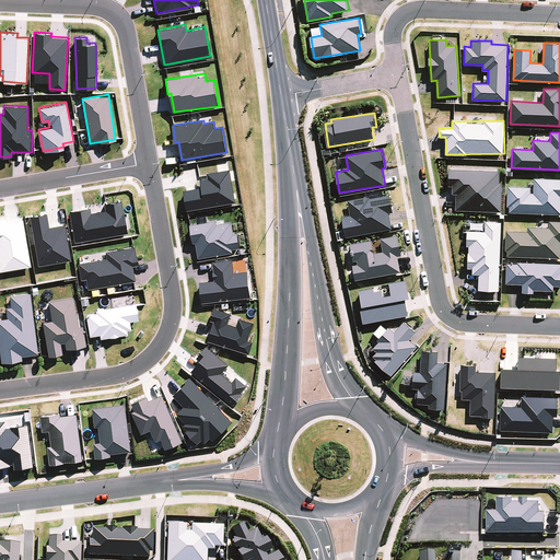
[(450,168),(448,185),(452,185),(452,194),(456,194),(455,210),(501,212),(502,183),(499,183),(500,171),(450,168)]
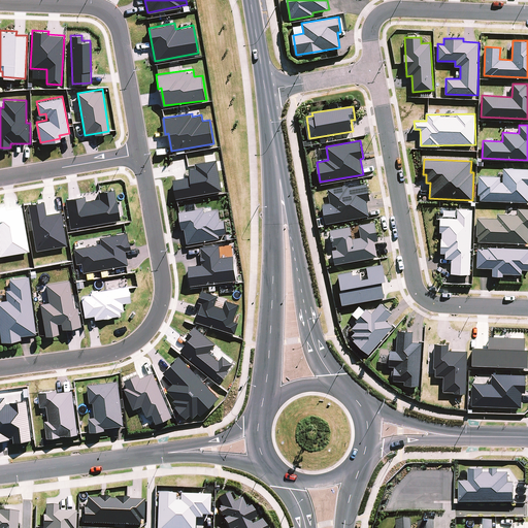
[(196,164),(196,168),(189,169),(191,176),(173,179),(176,198),(223,190),(218,160),(196,164)]
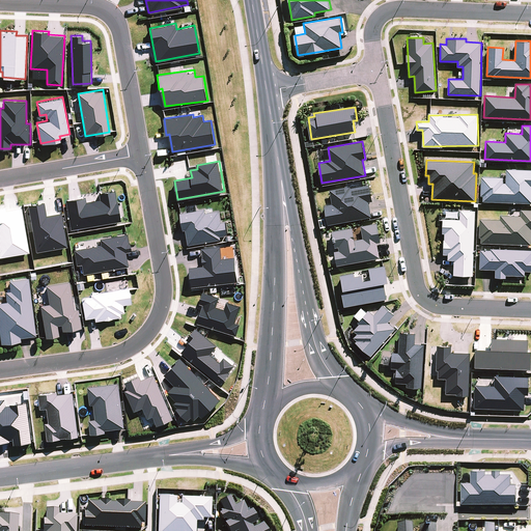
[(530,169),(506,168),(506,177),(482,176),(481,201),(530,202),(530,169)]
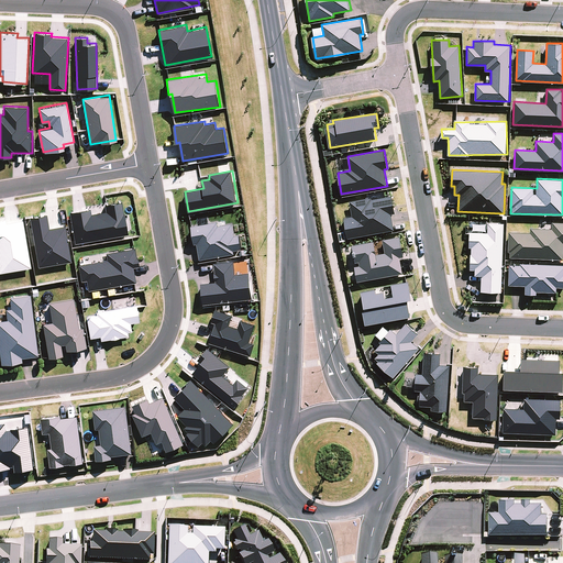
[(344,218),(348,238),(394,230),(392,213),(395,213),(392,195),(350,201),(352,216),(344,218)]
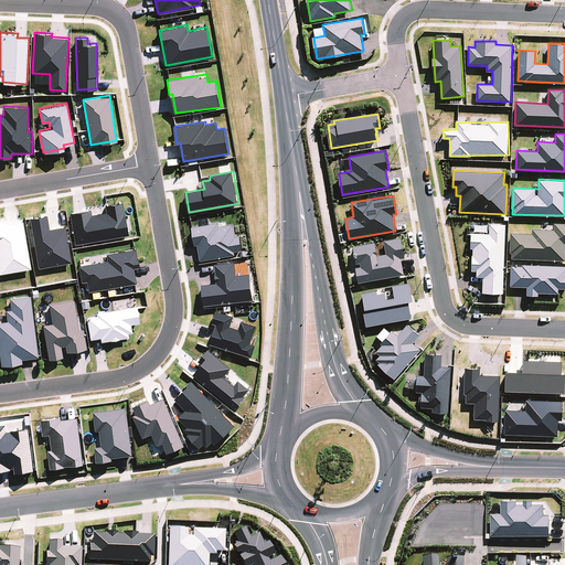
[(91,214),(91,209),(70,212),(75,243),(128,234),(123,201),(105,204),(106,211),(91,214)]
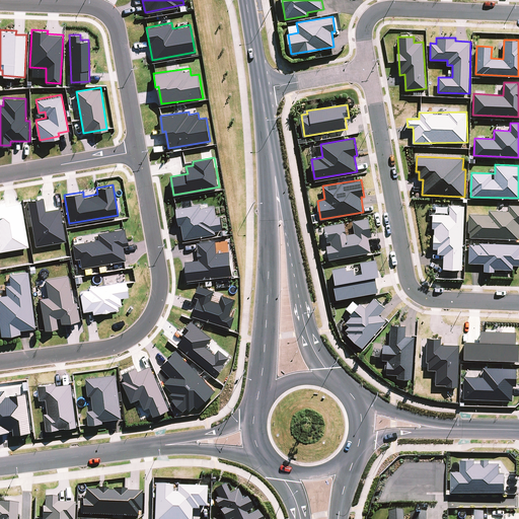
[(66,240),(60,207),(46,209),(43,197),(26,200),(35,245),(66,240)]
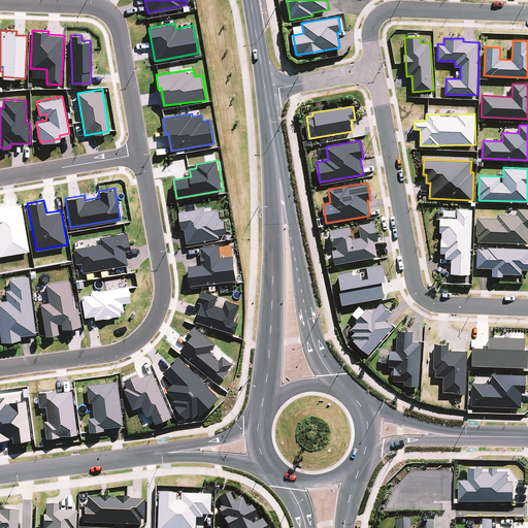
[(5,205),(0,205),(0,255),(29,250),(22,205),(5,208),(5,205)]
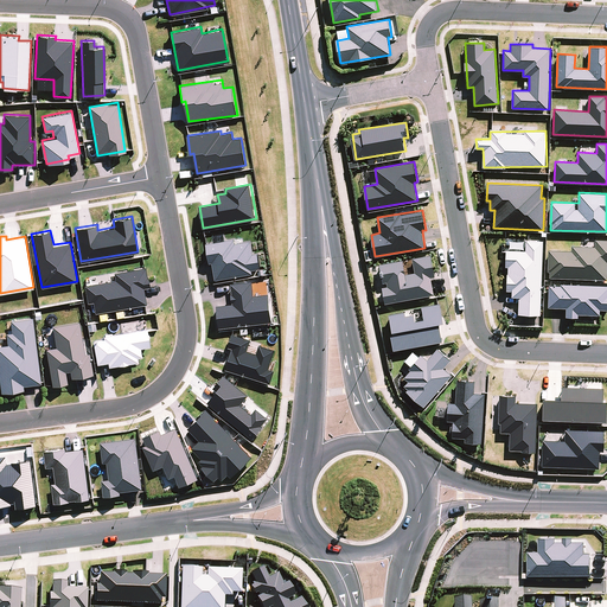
[(254,254),(250,240),(236,243),(235,237),(206,244),(215,280),(261,270),(257,253),(254,254)]
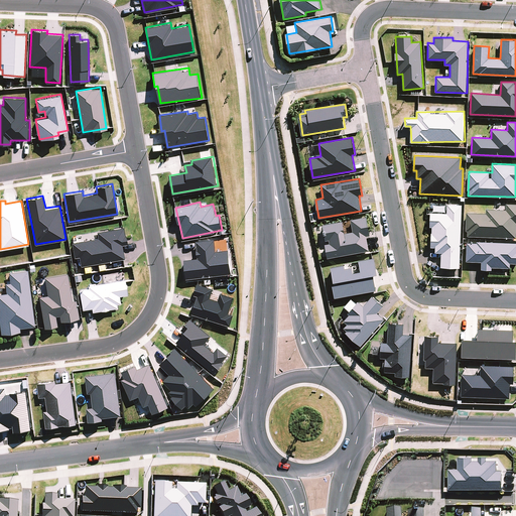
[(487,213),(467,213),(466,236),(515,237),(515,227),(515,203),(506,203),(506,210),(487,209),(487,213)]
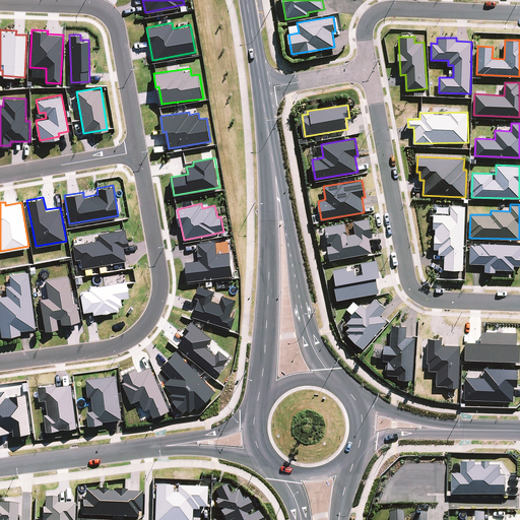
[(434,248),(439,248),(439,254),(445,254),(444,268),(463,269),(465,206),(450,205),(450,214),(435,213),(434,248)]
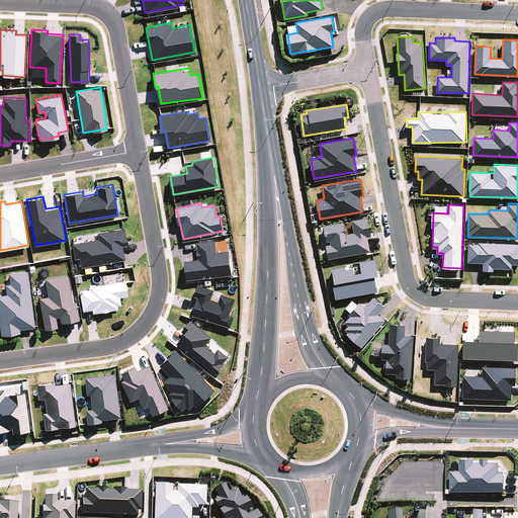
[(324,225),(327,241),(326,241),(329,258),(370,251),(368,236),(371,236),(367,217),(352,220),(354,232),(346,234),(344,222),(324,225)]
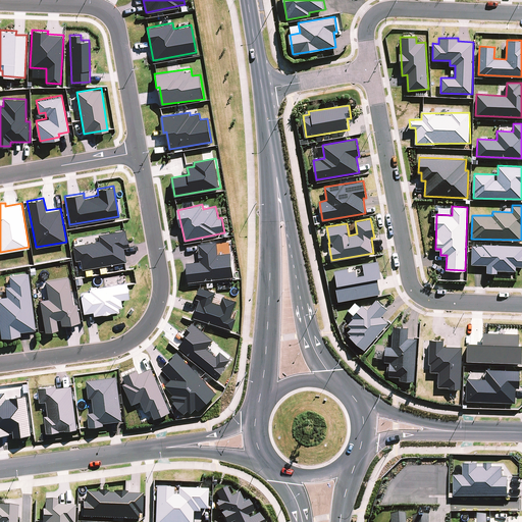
[(75,260),(80,259),(82,268),(125,261),(123,247),(128,246),(125,228),(97,233),(98,240),(72,245),(75,260)]
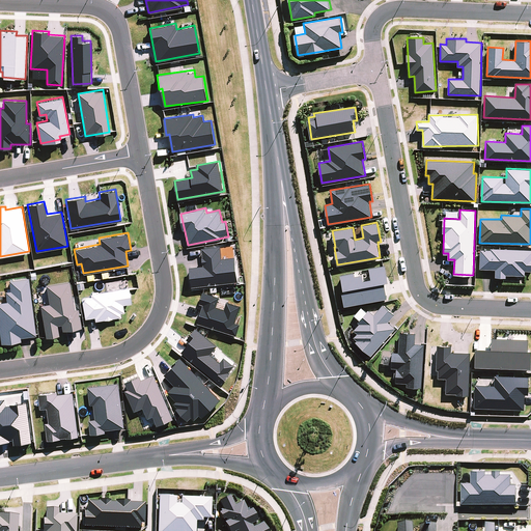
[(222,258),(220,246),(201,248),(203,266),(189,268),(192,287),(239,282),(235,257),(222,258)]
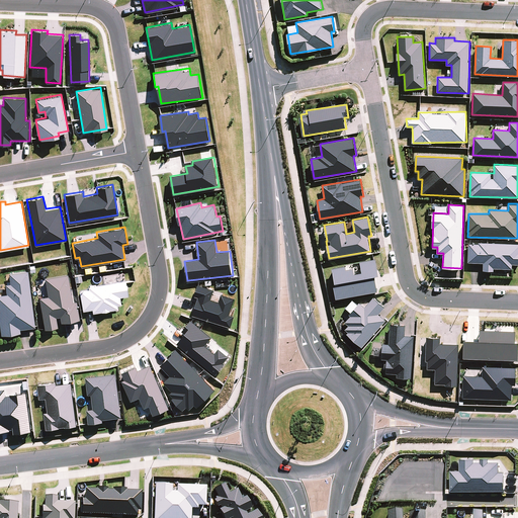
[(483,262),(484,269),(512,269),(512,264),(517,263),(517,243),(467,243),(468,262),(483,262)]
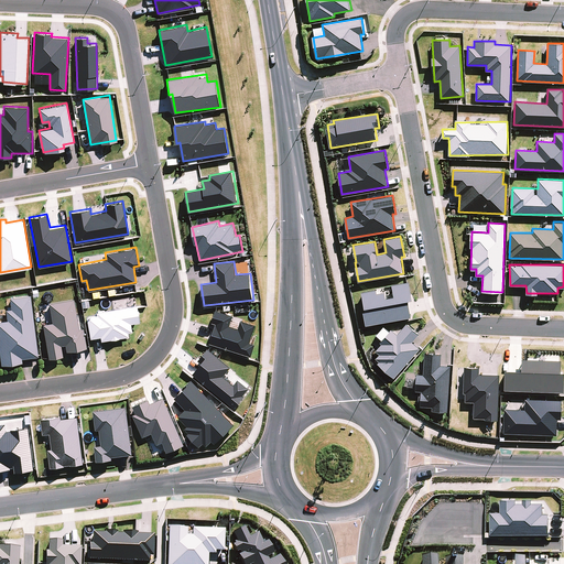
[(410,281),(392,284),(393,295),(386,296),(384,289),(361,292),(366,324),(411,317),(409,300),(412,299),(410,281)]
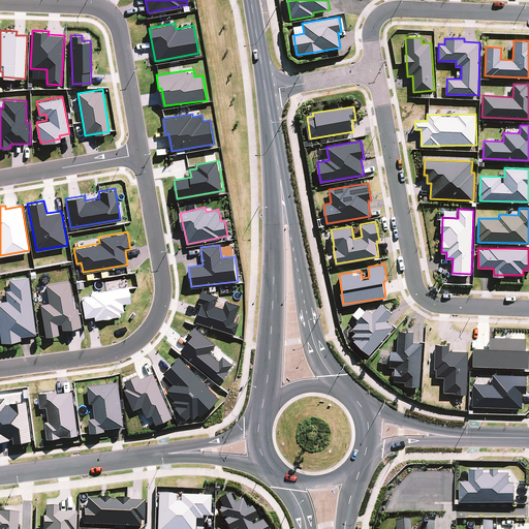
[(29,276),(9,278),(10,288),(5,289),(6,300),(0,300),(0,332),(1,341),(21,339),(21,336),(36,334),(29,276)]
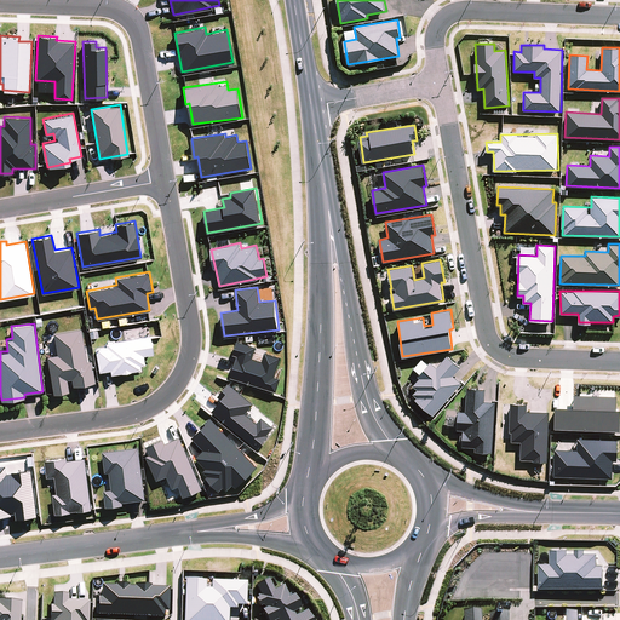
[(95,382),(91,359),(86,360),(81,327),(53,332),(57,354),(47,355),(53,392),(69,390),(68,379),(72,379),(73,385),(95,382)]
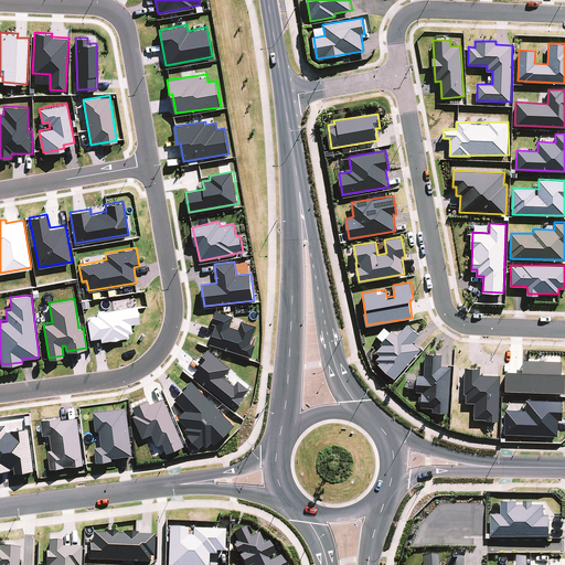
[(100,337),(100,341),(132,334),(130,323),(139,321),(137,305),(86,315),(91,339),(100,337)]
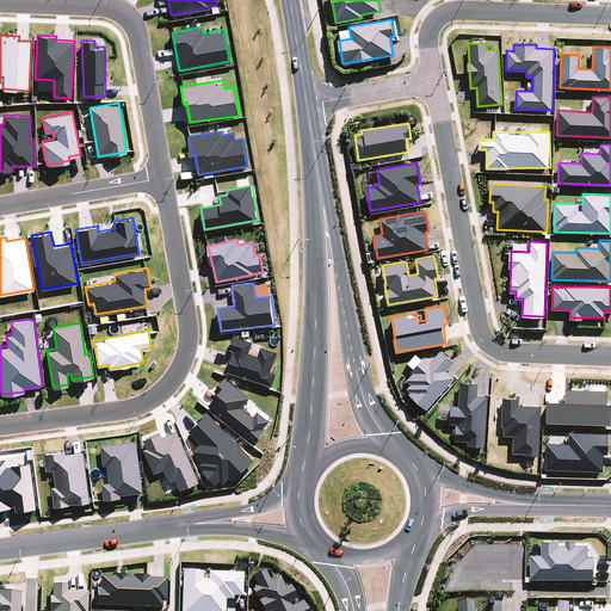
[(276,372),(271,371),(277,352),(260,347),(258,356),(248,352),(252,341),(234,335),(229,350),(234,351),(227,371),(272,386),(276,372)]
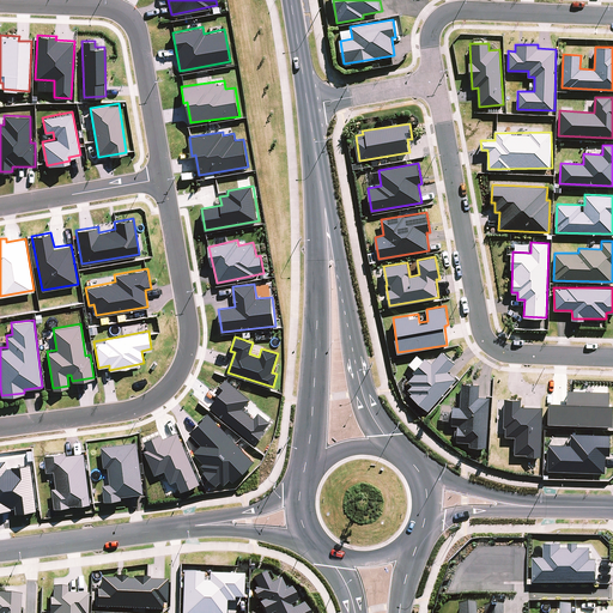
[(425,357),(423,360),(418,356),(410,365),(416,371),(407,380),(413,384),(407,390),(428,410),(456,378),(448,371),(455,363),(442,351),(431,363),(425,357)]
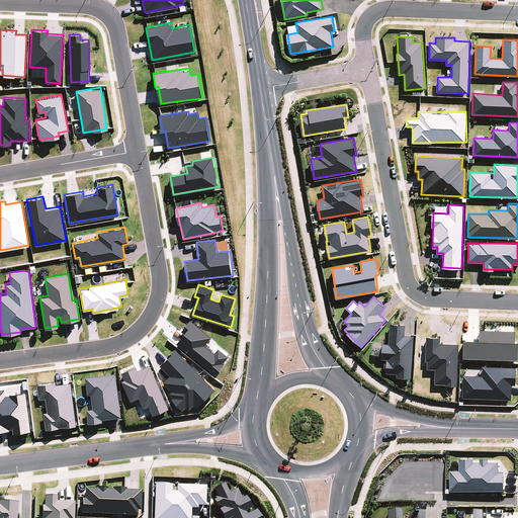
[(389,343),(382,343),(381,358),(386,358),(385,372),(397,373),(397,376),(411,377),(414,335),(405,335),(406,325),(391,324),(389,343)]
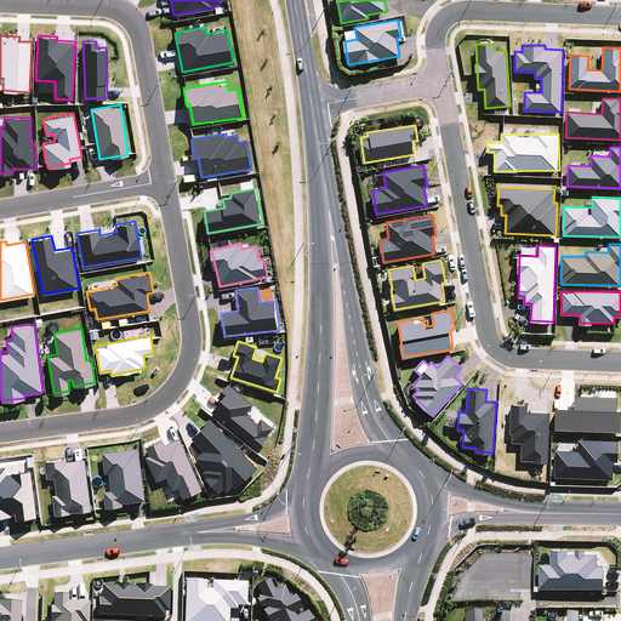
[(617,396),(575,394),(574,408),(557,406),(556,428),(620,431),(620,409),(617,409),(617,396)]
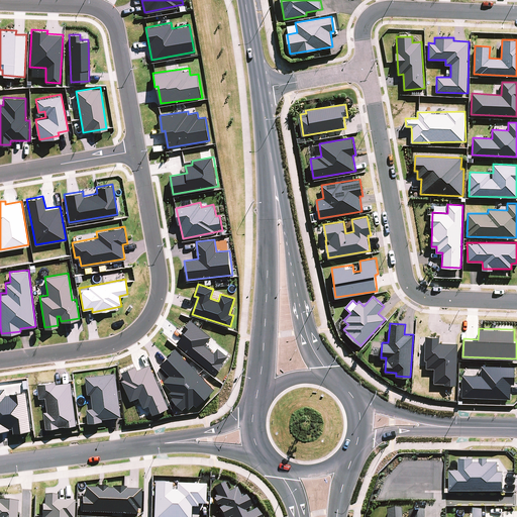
[(438,336),(426,336),(425,367),(434,367),(434,384),(456,384),(457,342),(438,342),(438,336)]
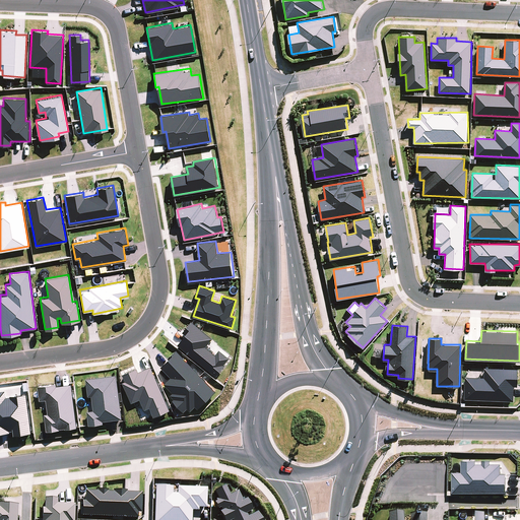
[(173,393),(170,395),(187,413),(196,405),(198,408),(216,391),(177,350),(160,366),(171,377),(164,383),(173,393)]
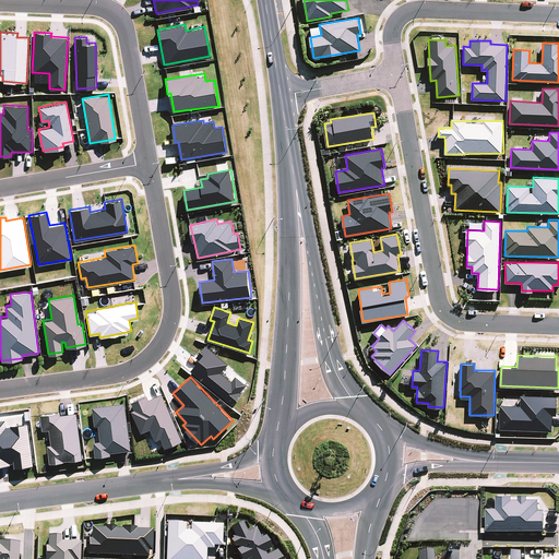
[(162,438),(166,448),(183,440),(163,393),(149,399),(147,395),(129,403),(142,432),(151,429),(155,440),(162,438)]
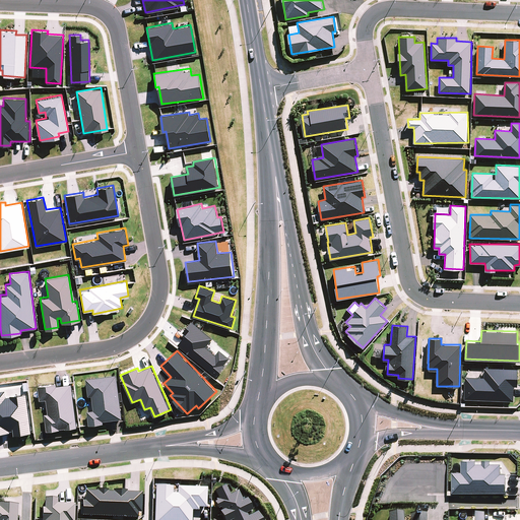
[(517,385),(517,369),(484,368),(483,377),(464,376),(464,399),(513,400),(513,385),(517,385)]
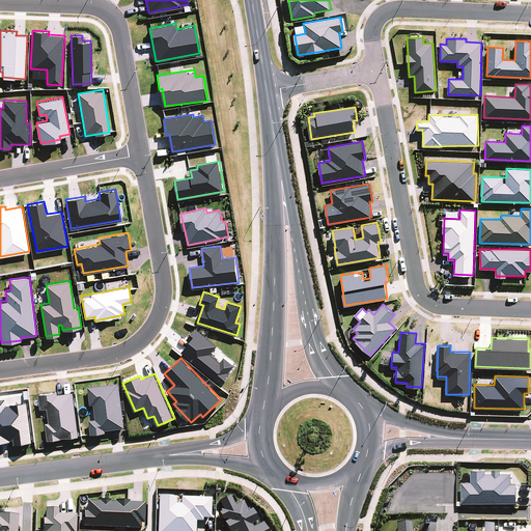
[(88,387),(91,404),(93,403),(95,418),(89,419),(91,432),(126,427),(118,382),(88,387)]
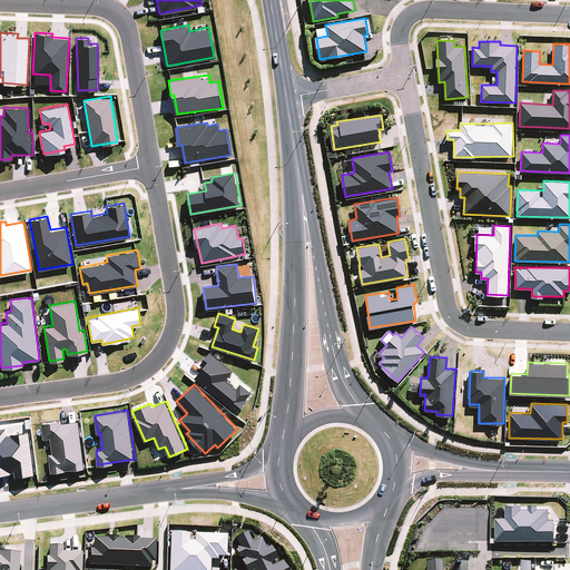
[(42,422),(45,439),(51,438),(52,453),(49,453),(51,472),(86,468),(79,421),(62,423),(62,420),(42,422)]
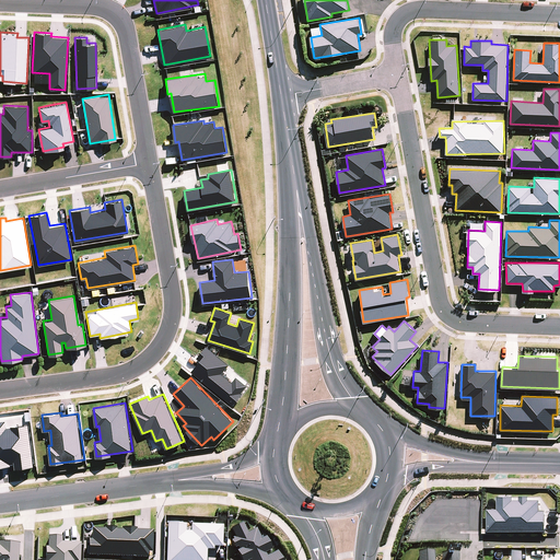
[(6,420),(0,420),(0,466),(15,465),(15,468),(34,466),(28,423),(7,427),(6,420)]
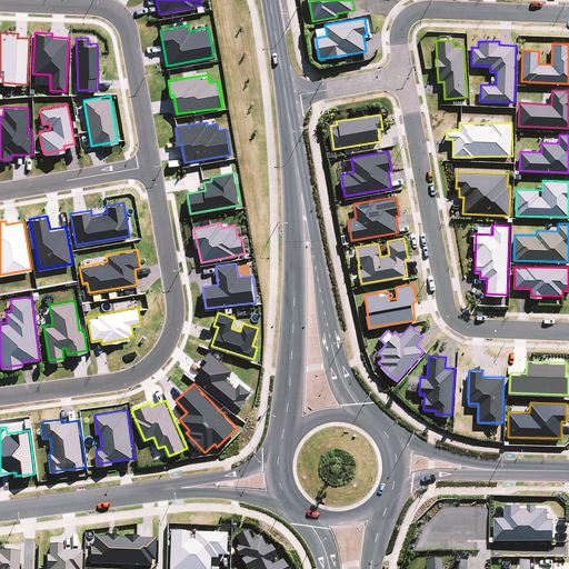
[(529,505),(529,507),(521,507),(521,503),(506,503),(506,517),(496,517),(496,539),(553,539),(553,518),(548,518),(548,507),(536,507),(536,505),(529,505)]
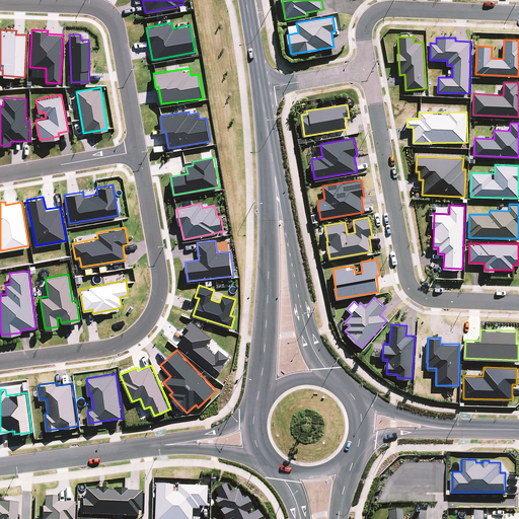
[(228,494),(224,485),(213,491),(217,498),(214,500),(222,518),(260,518),(255,511),(246,515),(244,512),(250,510),(245,498),(241,500),(236,490),(228,494)]
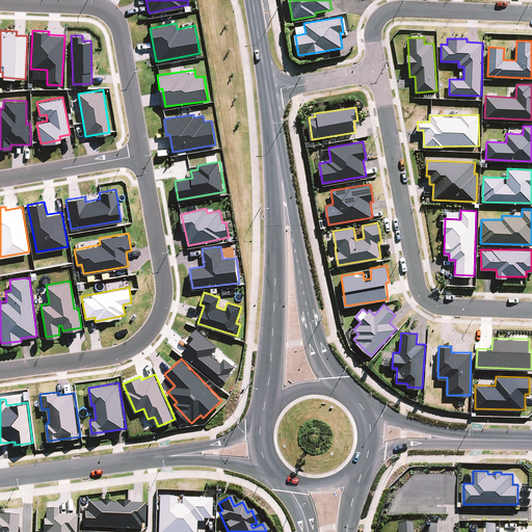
[(211,520),(211,499),(180,498),(180,505),(176,505),(177,498),(158,498),(157,531),(194,531),(195,523),(203,523),(203,520),(211,520)]
